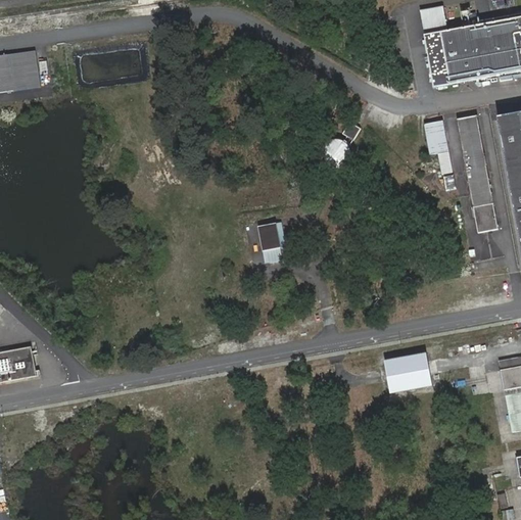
[(452,84),(520,72),(520,15),(441,30),(424,33),(434,88),(452,84)]
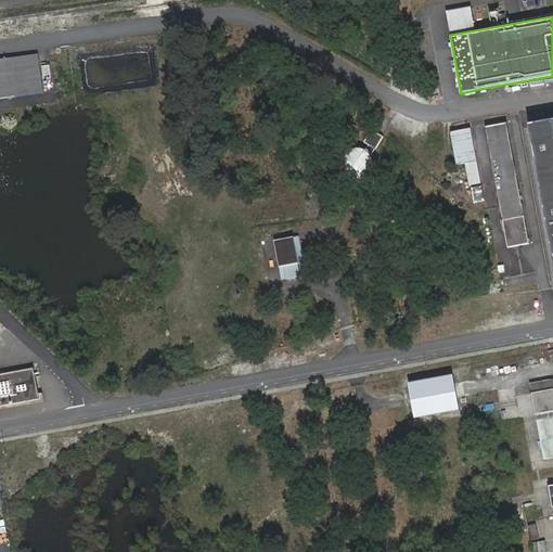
[(39,52),(0,58),(0,98),(44,90),(39,52)]
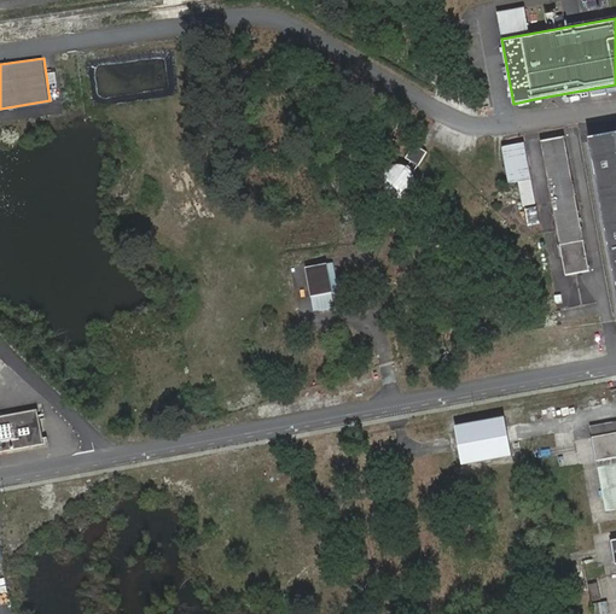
[(428,142),(416,135),(407,148),(419,156),(428,142)]
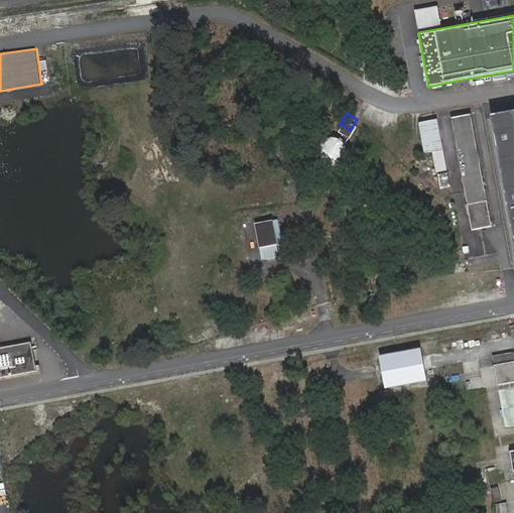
[(513,113),(489,118),(513,249),(513,113)]
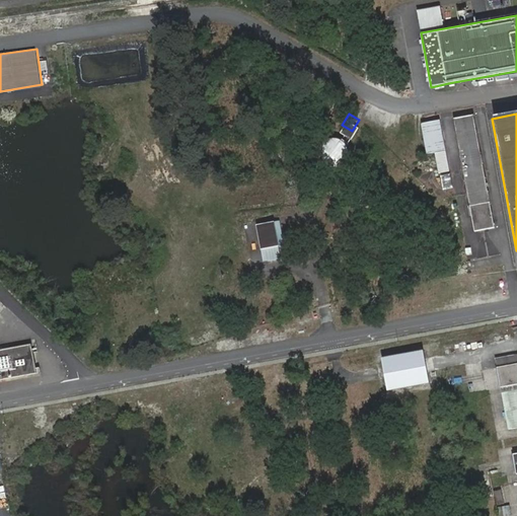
[(473,116),(454,119),(473,230),(494,227),(473,116)]
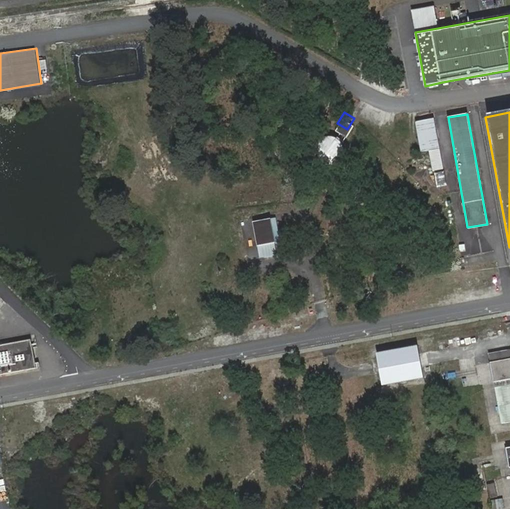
[(433,118),(421,120),(427,148),(438,146),(433,118)]
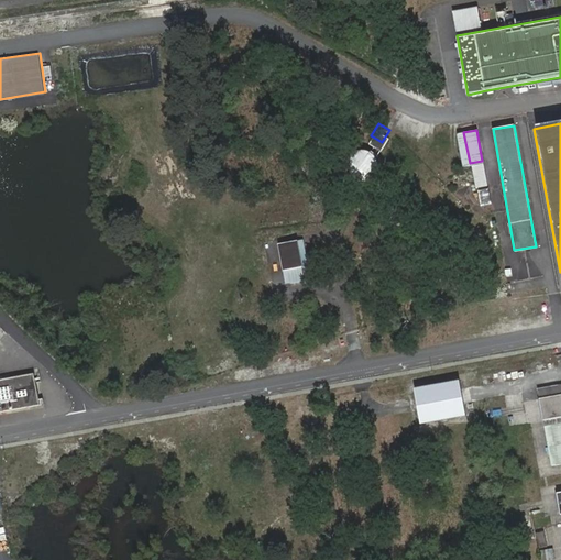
[(385,163),(362,145),(347,164),(369,183),(385,163)]
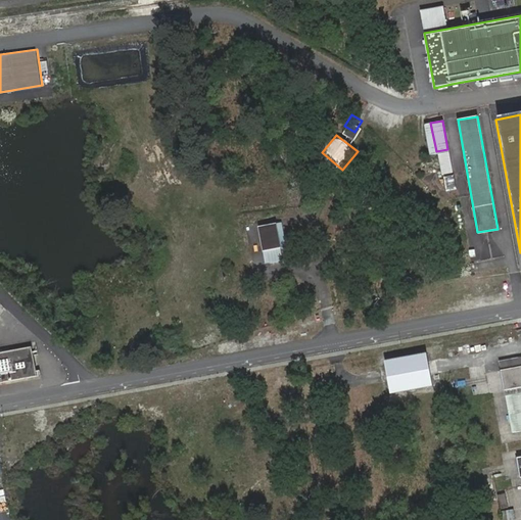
[(448,152),(436,154),(440,174),(443,174),(452,172),(448,152)]
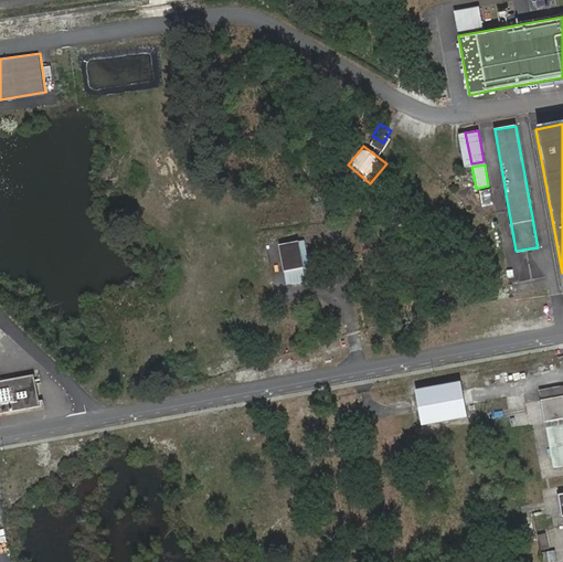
[(491,203),(489,188),(480,190),(482,205),(491,203)]
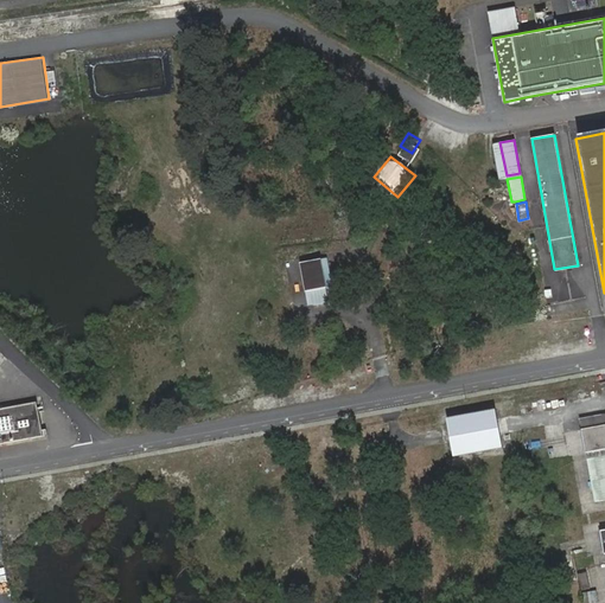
[(304,288),(325,284),(320,256),(299,260),(304,288)]
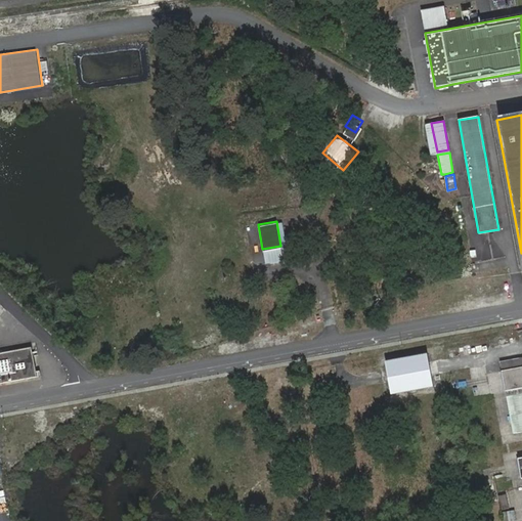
[(0,382),(38,375),(32,345),(0,351),(0,382)]
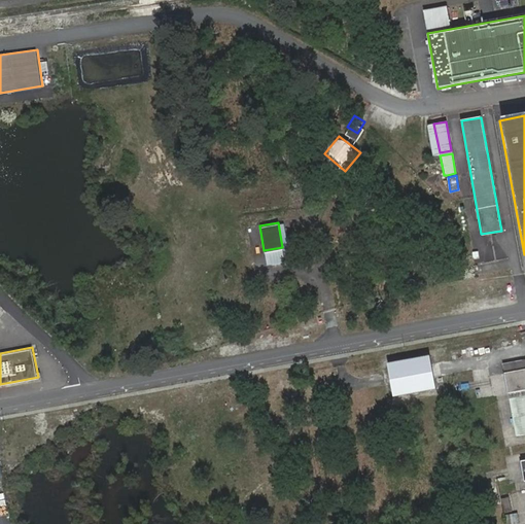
[(524,367),(505,371),(510,391),(524,387),(524,367)]
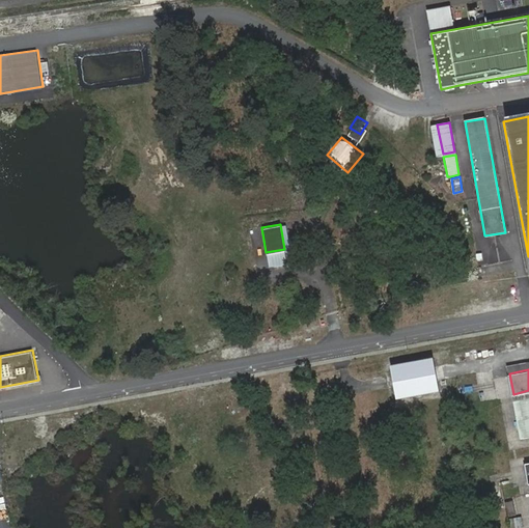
[(528,396),(513,400),(521,436),(528,434),(528,396)]
